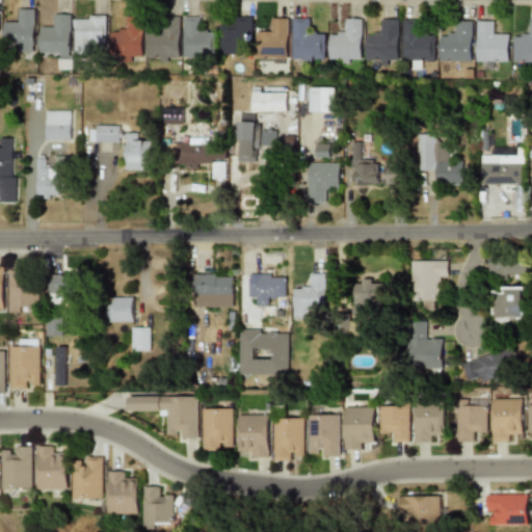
[(4,19),(4,47),(35,47),(35,8),(15,8),(15,19),(4,19)]
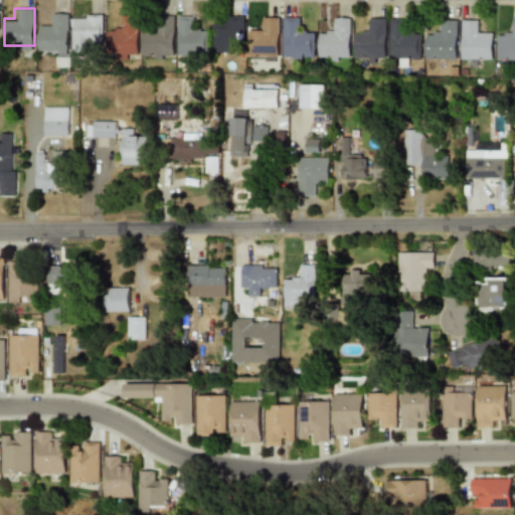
[(69,12),(48,12),(48,23),(39,22),(38,51),(68,51),(69,12)]
